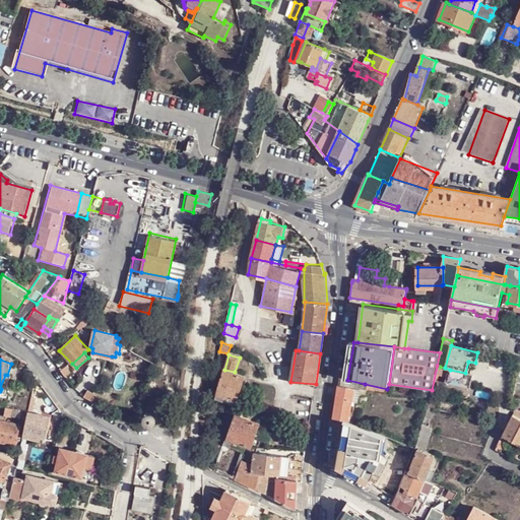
[(61,370),(66,377),(72,372),(68,366),(61,370)]
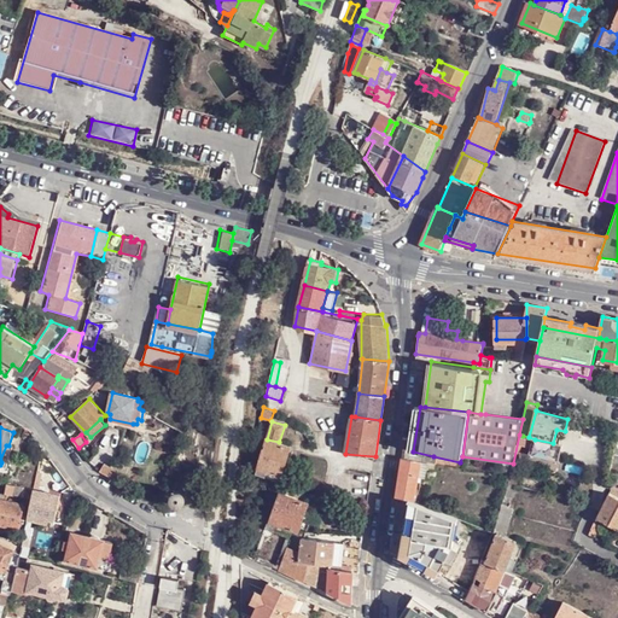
[(529,437),(523,436),(519,444),(532,448),(535,439),(529,437)]
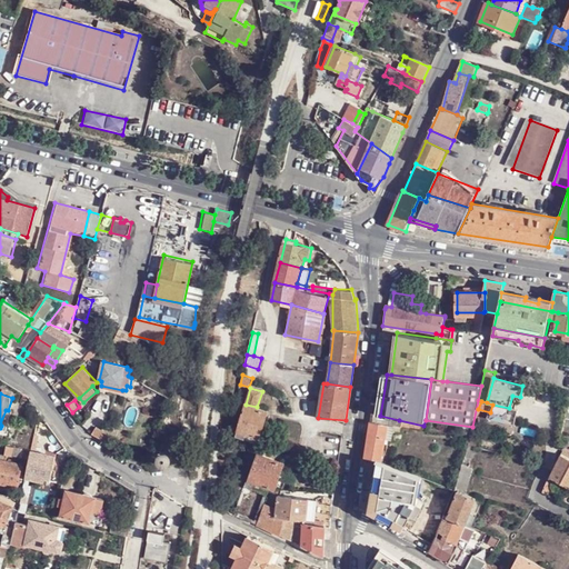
[(257,407),(246,405),(239,429),(260,437),(268,411),(257,407)]
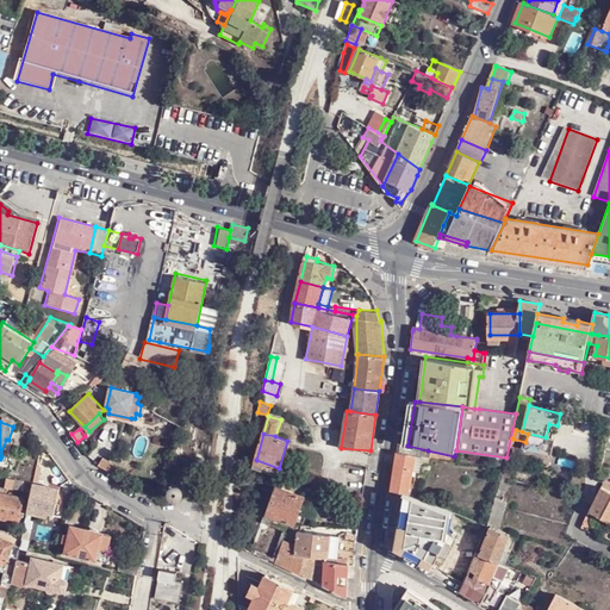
[(416,454),(397,450),(392,491),(408,493),(410,495),(416,496),(422,455),(416,454)]
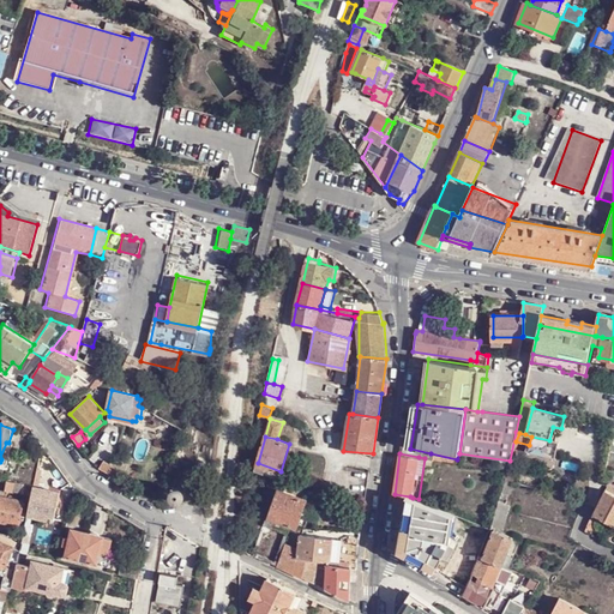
[(107,471),(115,477),(120,470),(110,465),(107,471)]
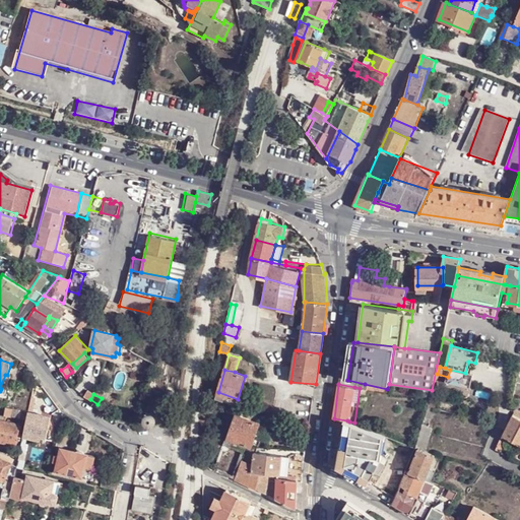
[(6,406),(3,415),(10,417),(10,416),(24,419),(27,411),(6,406)]
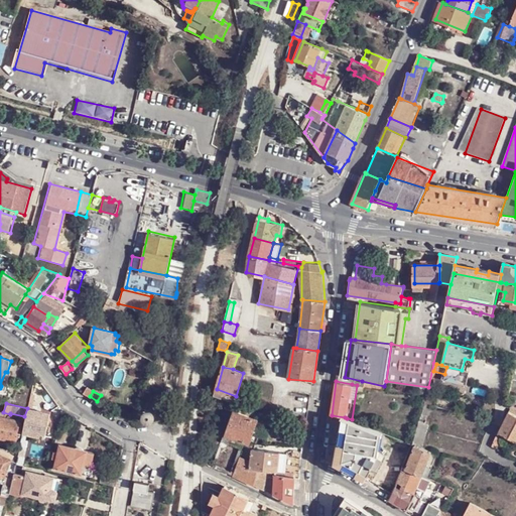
[(50,413),(29,408),(27,417),(23,432),(45,437),(50,413)]
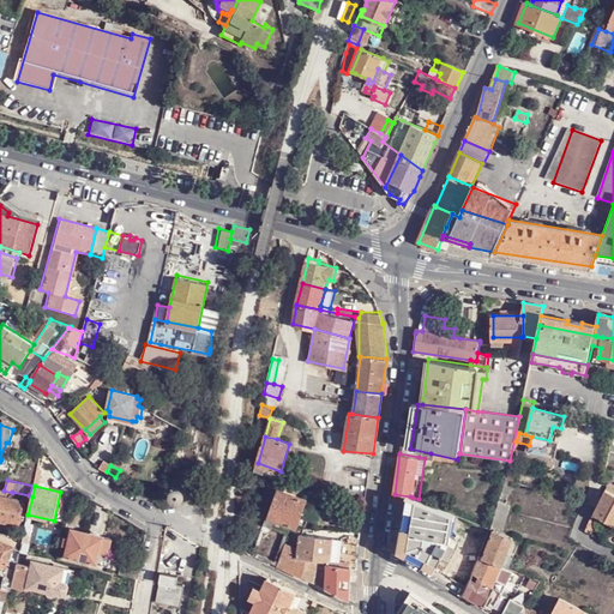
[(307,500),(278,489),(269,517),(296,528),(307,500)]
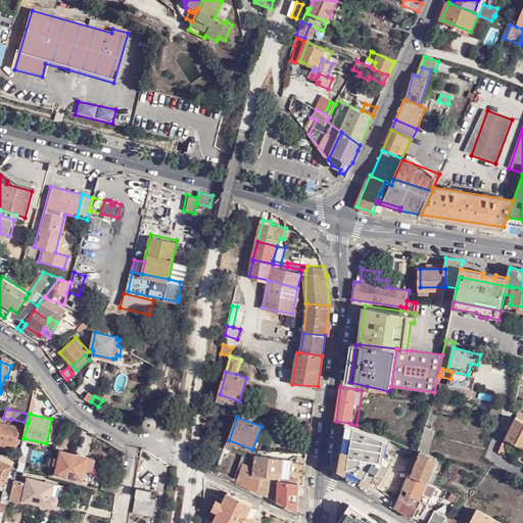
[(522,419),(517,417),(506,436),(522,444),(522,419)]
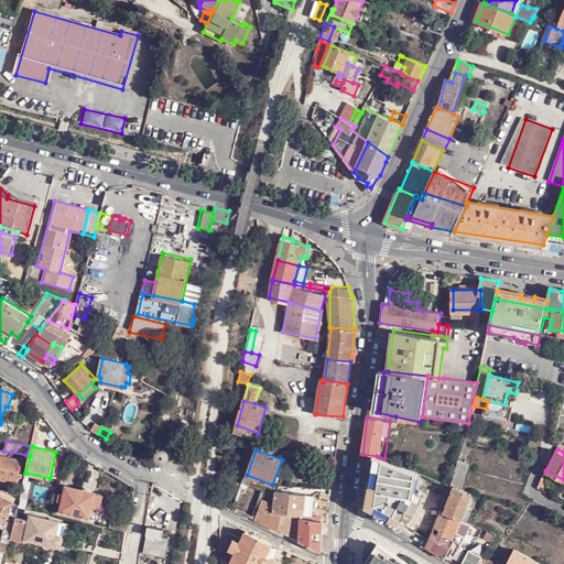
[(22,459),(0,454),(0,477),(18,481),(22,459)]
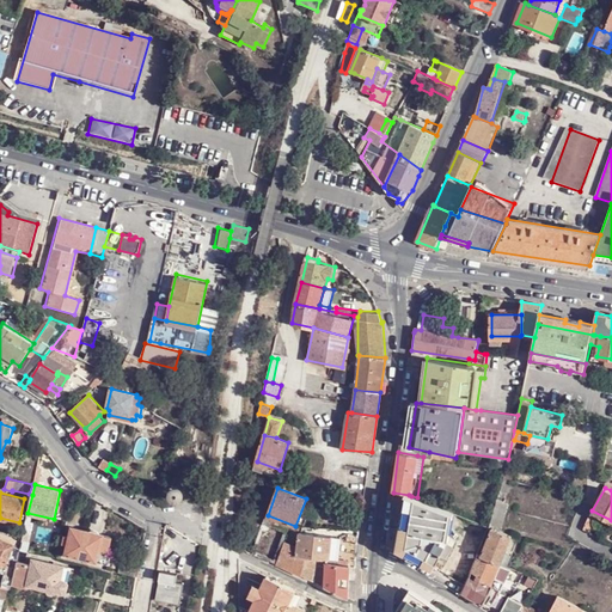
[(411,496),(409,495),(401,549),(435,568),(444,551),(450,555),(456,542),(447,537),(451,512),(422,501),(411,496)]
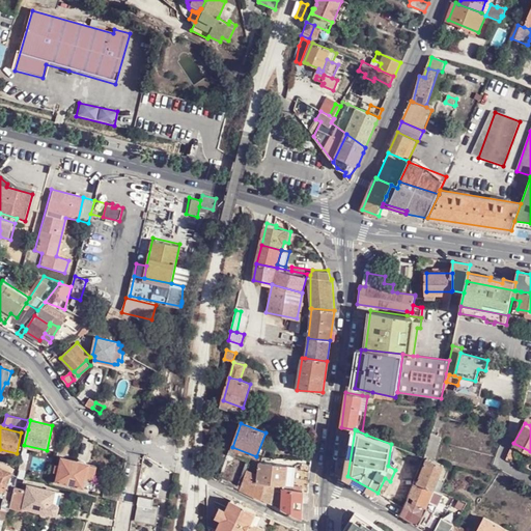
[(424,455),(424,457),(436,458),(441,437),(430,435),(424,455)]
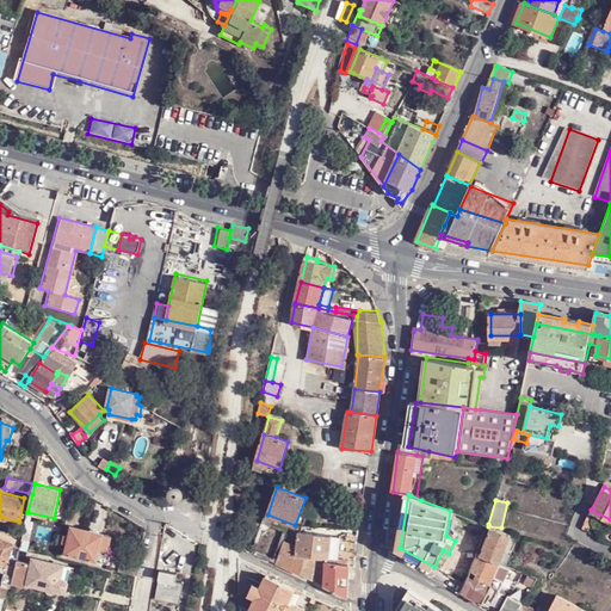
[(112,536),(73,526),(66,556),(109,566),(111,551),(109,550),(112,536)]
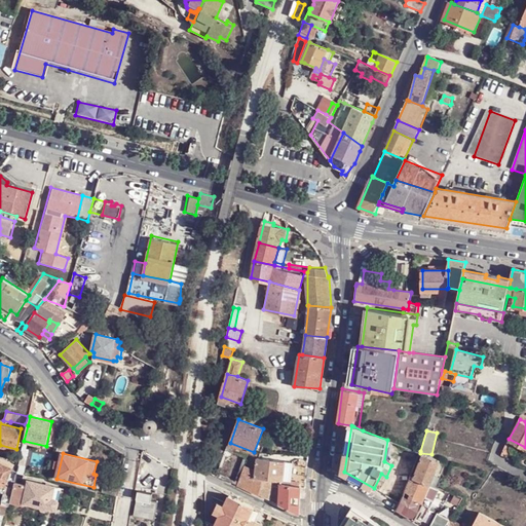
[(412,475),(412,476),(431,485),(431,484),(437,473),(441,460),(423,454),(419,465),(416,476),(412,475)]
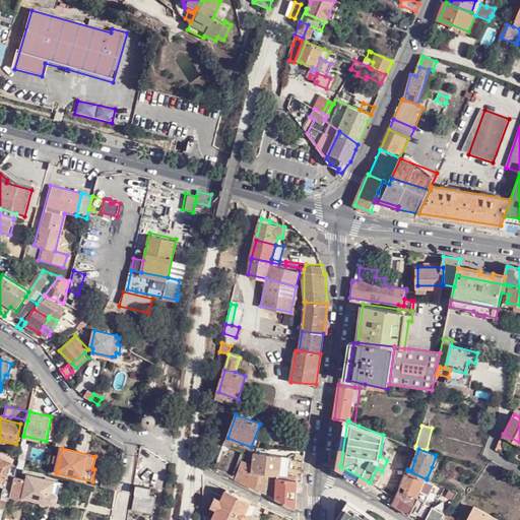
[(280,475),(280,477),(298,479),(298,476),(289,475),(291,457),(256,453),(255,465),(254,473),(259,473),(280,475)]
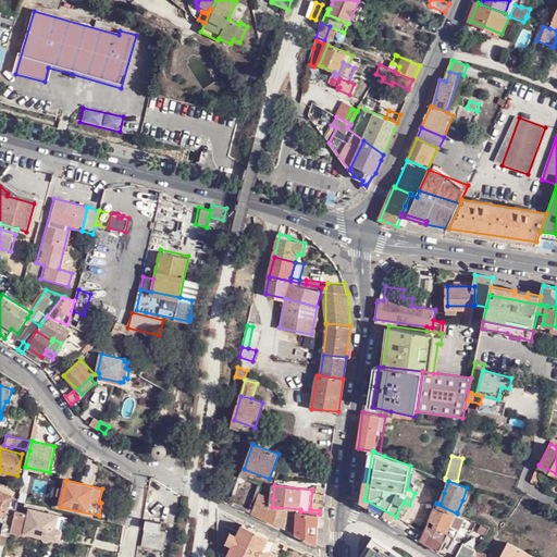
[(0,515),(2,516),(0,520),(0,521),(4,522),(7,523),(19,499),(0,489),(0,515)]
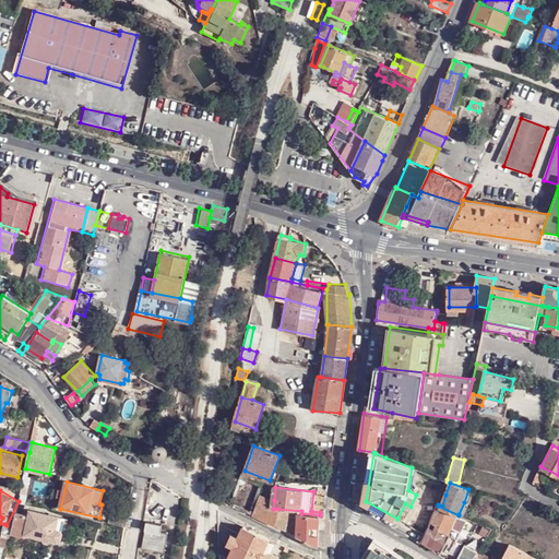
[(260,498),(252,515),(276,526),(278,509),(273,509),(274,500),(260,498)]
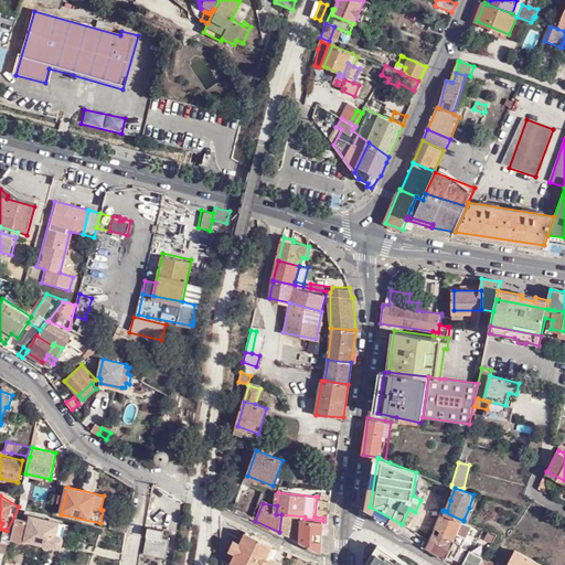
[(436,529),(456,540),(464,521),(443,511),(436,529)]
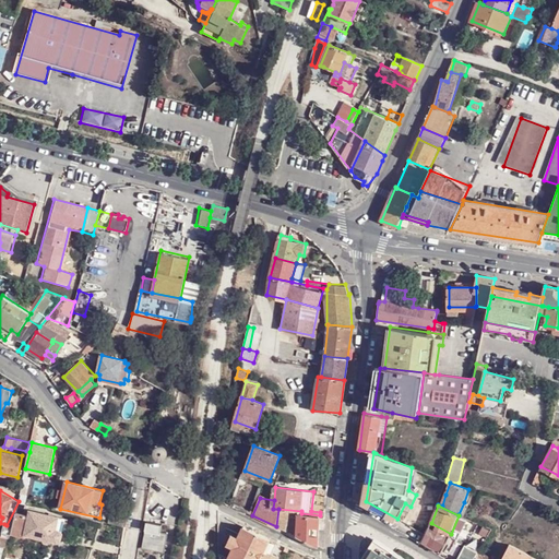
[(108,522),(126,526),(128,514),(111,510),(108,522)]
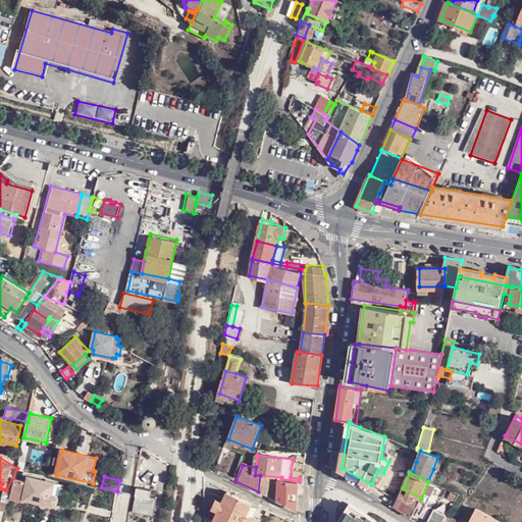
[(22,479),(20,479),(15,478),(12,491),(11,497),(21,498),(50,506),(55,484),(29,477),(27,485),(22,484),(22,479)]
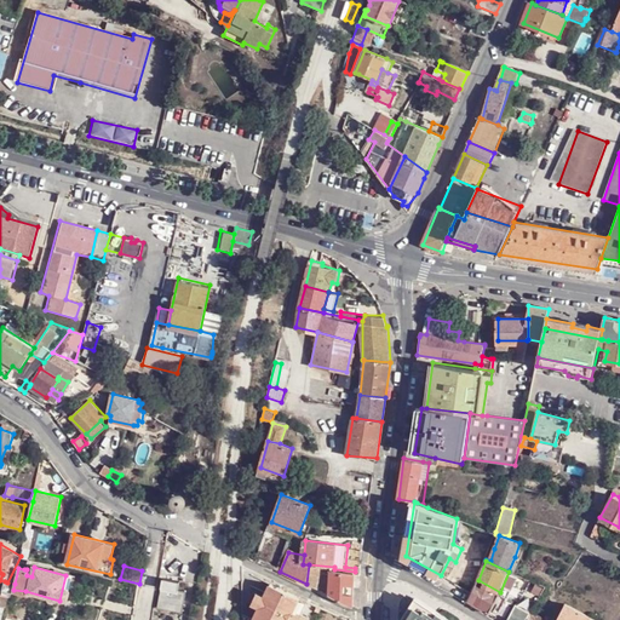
[(329,595),(351,604),(355,573),(355,572),(334,569),(333,569),(329,595)]
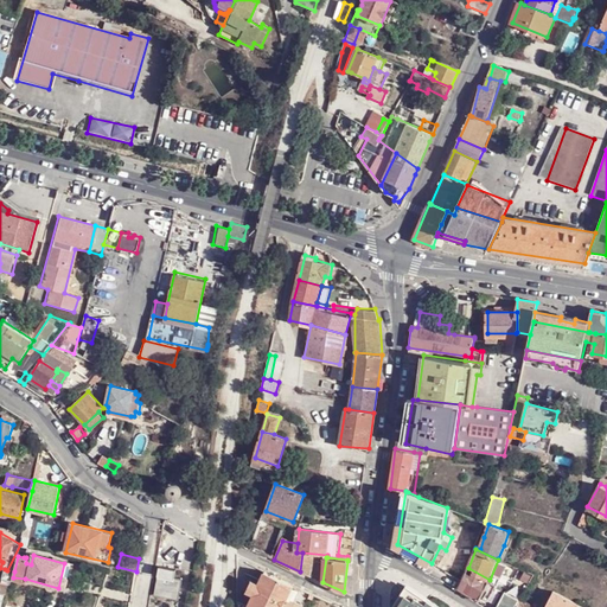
[(505,562),(498,560),(490,580),(491,581),(481,596),(489,600),(505,562)]
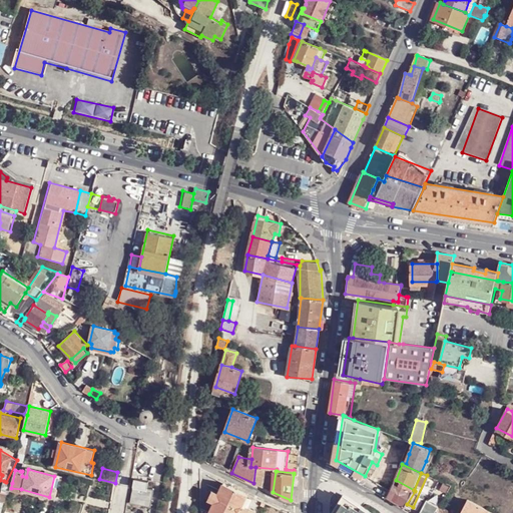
[(135,479),(134,485),(148,488),(149,482),(135,479)]
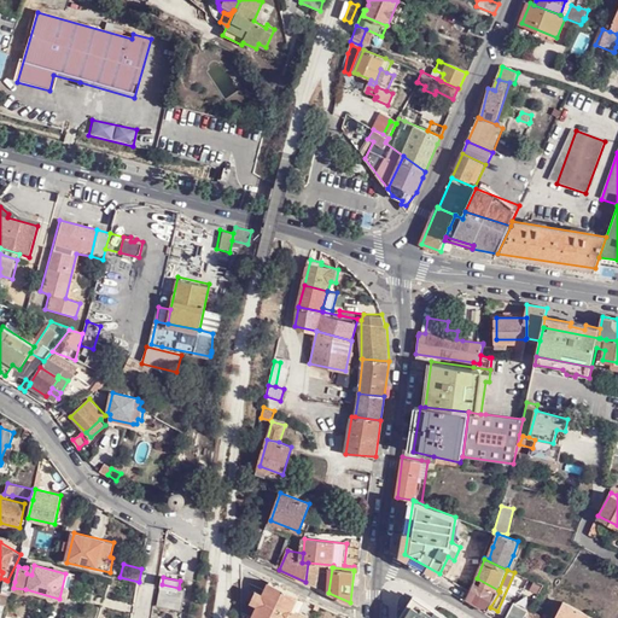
[(477,578),(471,590),(467,598),(489,611),(490,607),(500,592),(499,590),(477,578)]
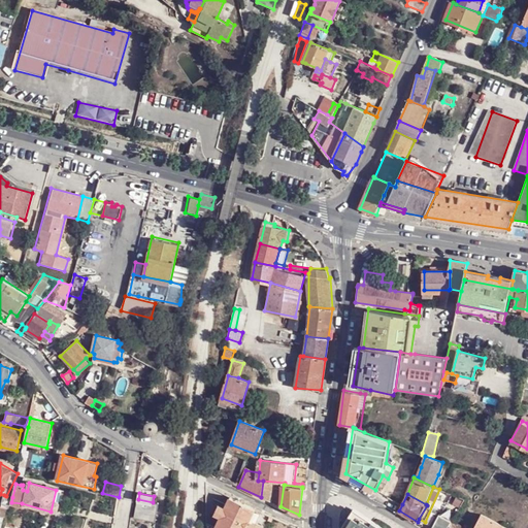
[(11,504),(11,502),(12,497),(6,496),(4,495),(2,502),(10,505),(11,504)]
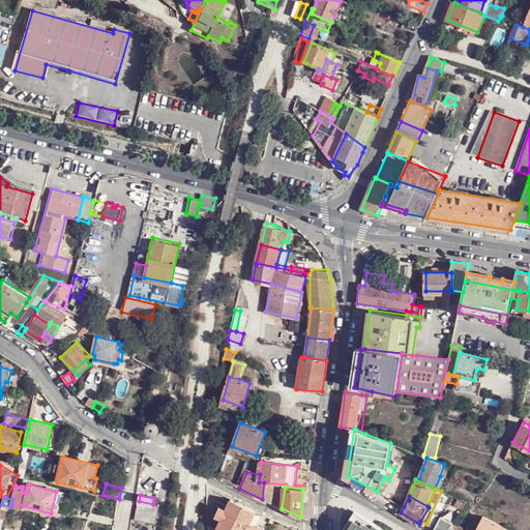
[(216,529),(217,529),(246,529),(257,509),(232,499),(227,509),(223,518),(216,529)]
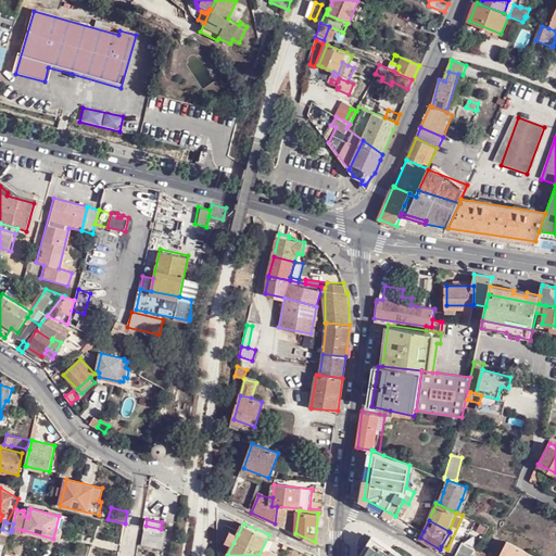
[(161,529),(146,526),(141,545),(164,550),(167,530),(161,529)]
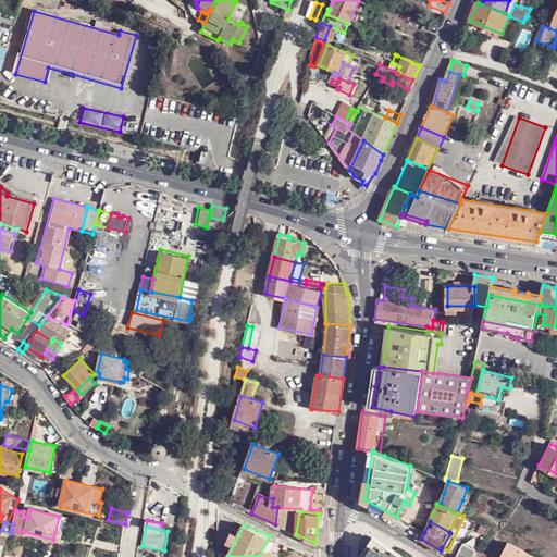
[(234,544),(238,535),(231,532),(226,540),(234,544)]
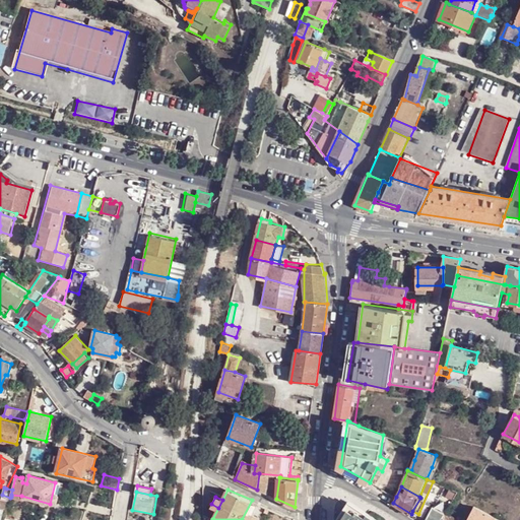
[(252,500),(242,519),(250,519),(259,504),(252,500)]
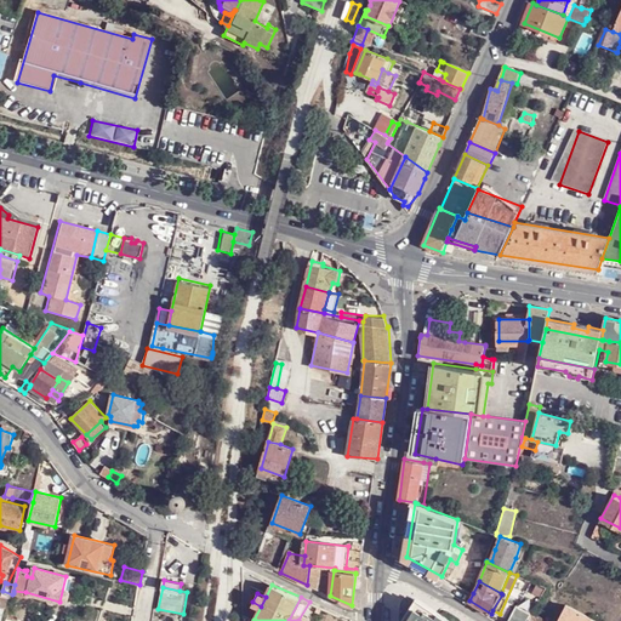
[(592,620),(593,619),(568,604),(558,620),(592,620)]
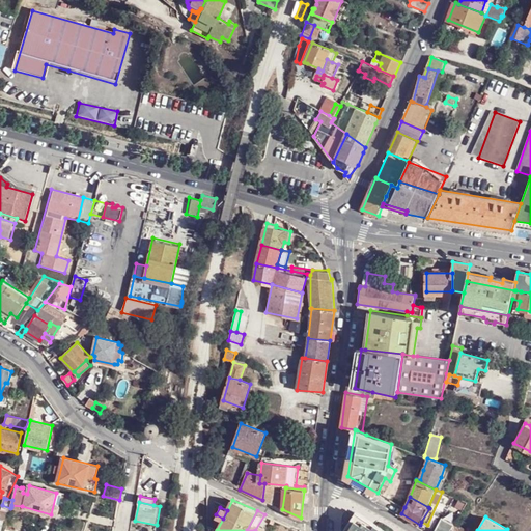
[(437,530),(451,530),(453,529),(455,525),(444,519),(437,530)]
